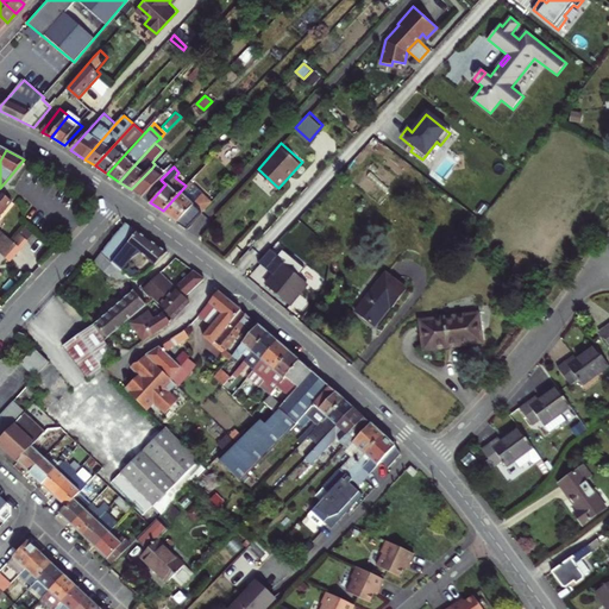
[(151,169),(131,189),(143,198),(161,180),(163,177),(151,169)]
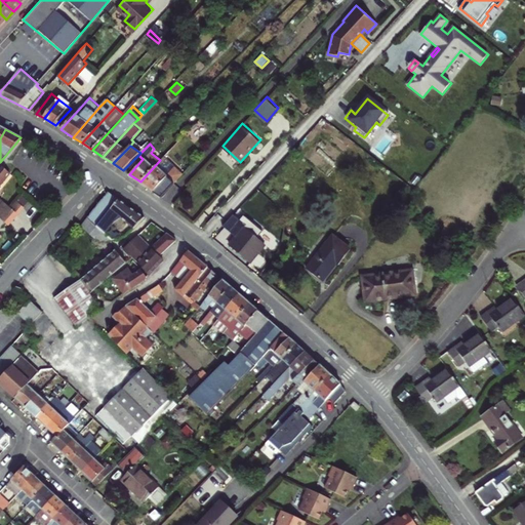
[(143,159),(138,155),(123,170),(129,174),(143,159)]
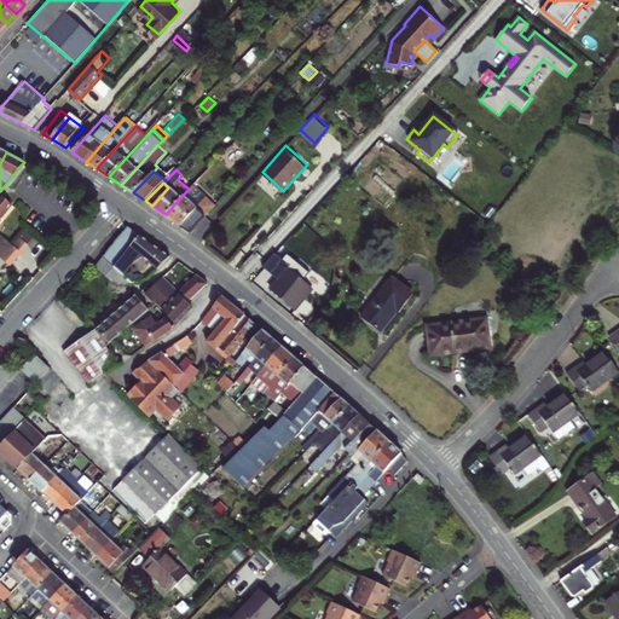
[(166,214),(191,232),(217,203),(194,184),(189,189),(166,214)]
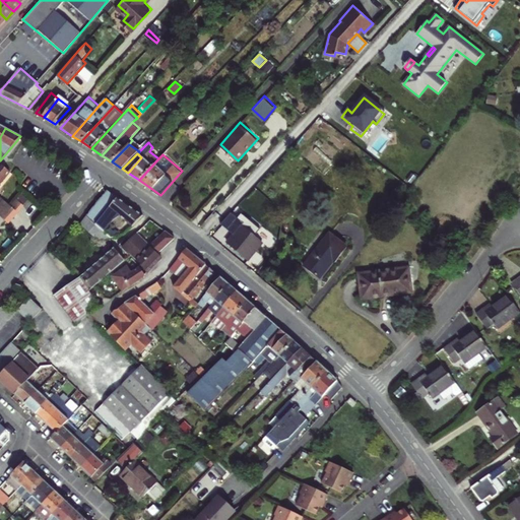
[(17,209),(26,198),(18,191),(9,202),(17,209)]
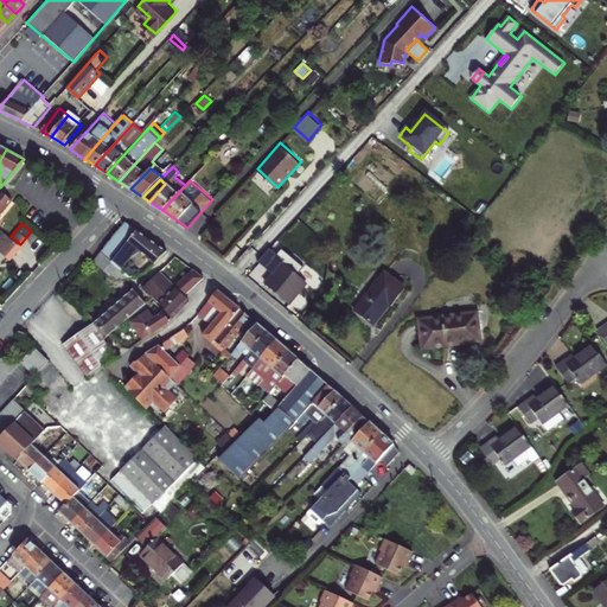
[(136,230),(126,223),(101,251),(112,262),(136,230)]
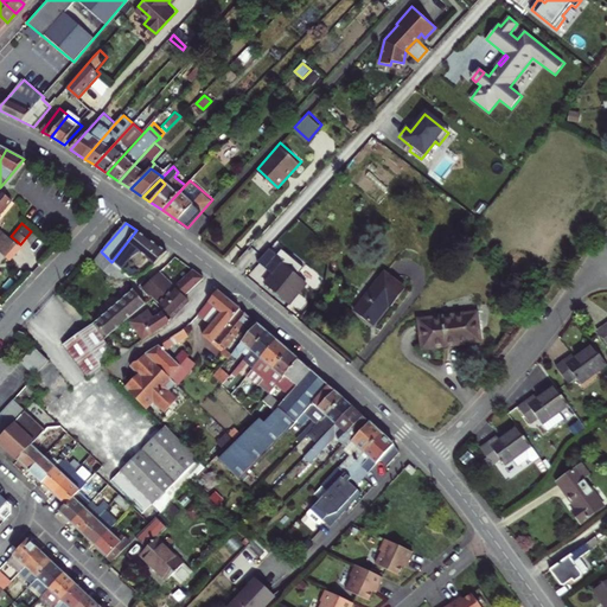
[(127,267),(126,264),(136,250),(154,263),(167,250),(136,230),(112,262),(122,272),(127,267)]
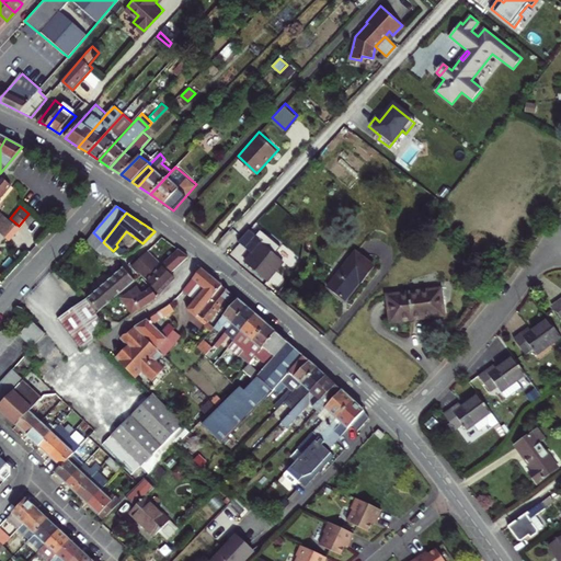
[(0,220),(0,226),(1,227),(10,217),(6,214),(0,220)]
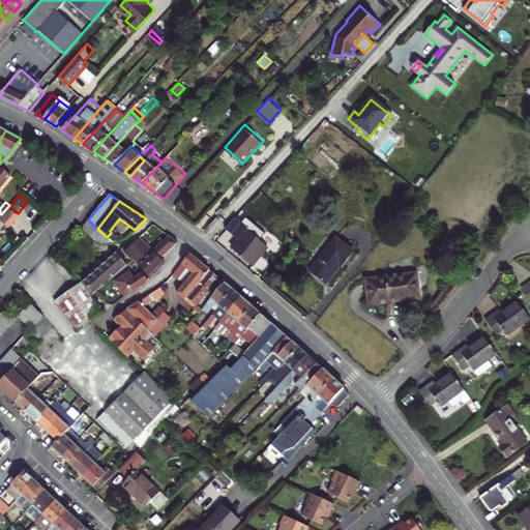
[(9,205),(1,214),(0,215),(0,216),(8,225),(18,213),(9,206),(9,205)]
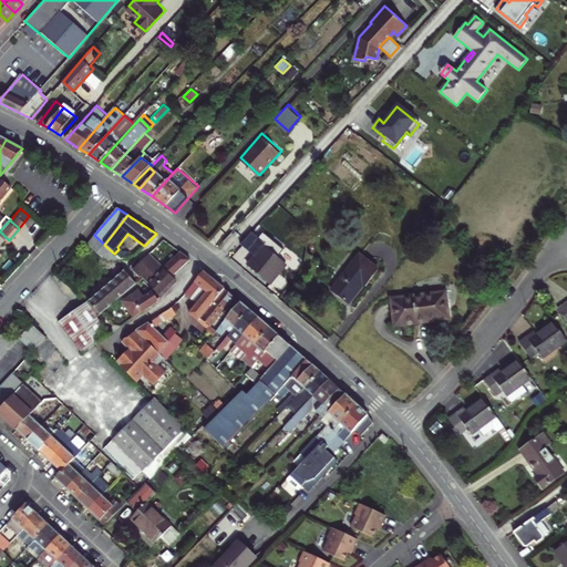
[(254,229),(241,243),(256,253),(249,261),(272,280),(287,261),(280,256),(287,248),(265,229),(260,235),(254,229)]
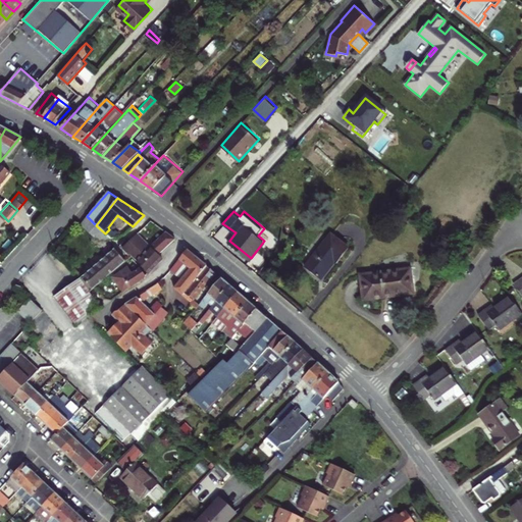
[(96,225),(87,216),(83,220),(81,223),(99,241),(110,239),(107,236),(105,233),(96,225)]
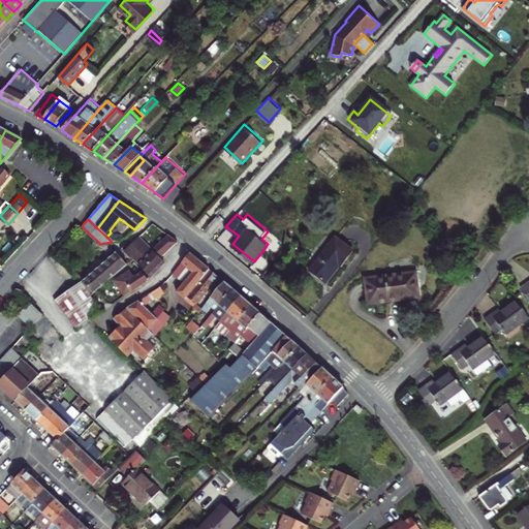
[(125,249),(132,257),(133,256),(149,277),(164,261),(161,257),(178,242),(168,235),(154,248),(139,236),(125,249)]
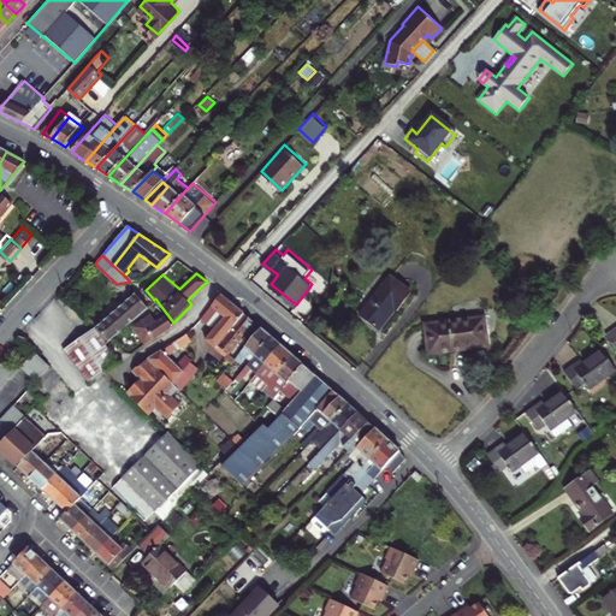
[(361,313),(368,319),(400,279),(392,273),(361,313)]
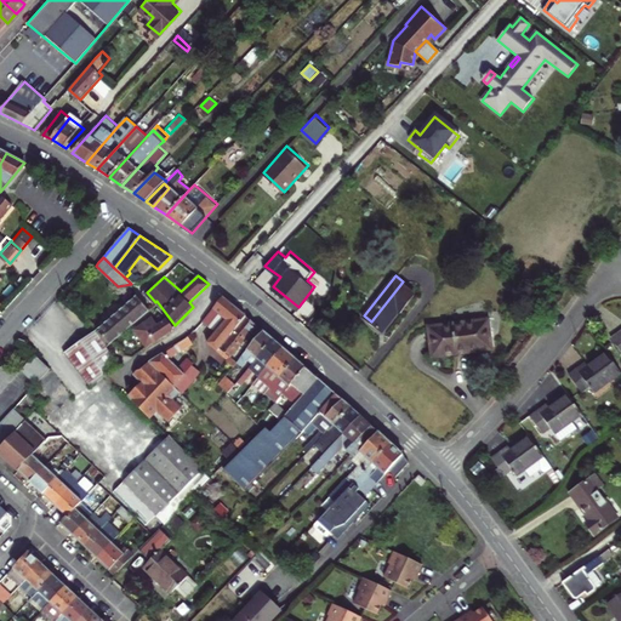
[(403,313),(419,294),(403,281),(371,322),(383,331),(399,311),(403,313)]
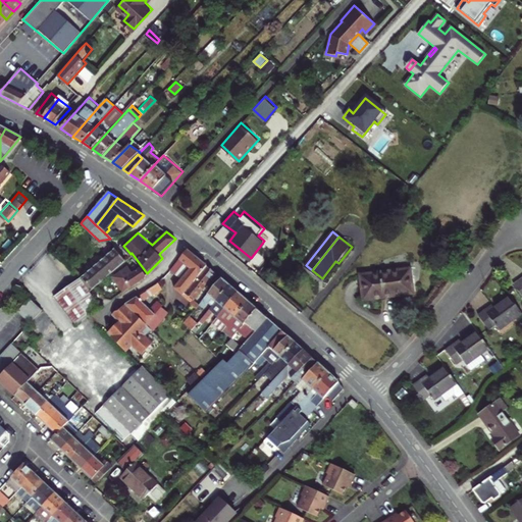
[(125,258),(115,247),(82,276),(91,289),(108,273),(125,258)]
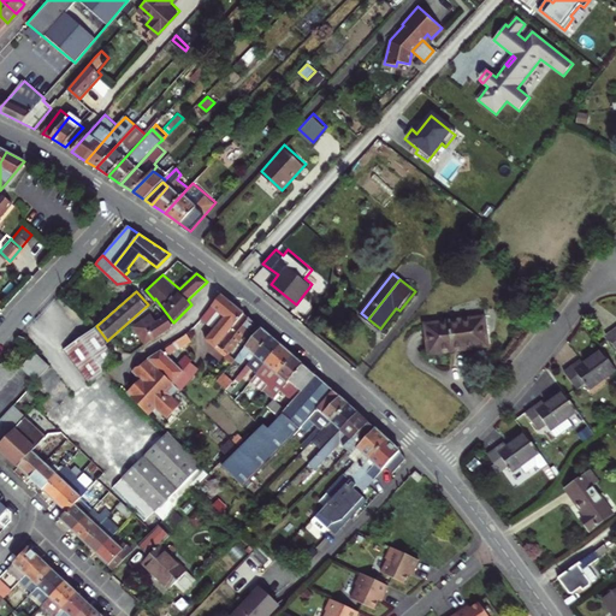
[(243,312),(221,294),(200,318),(214,330),(205,341),(214,348),(243,312)]
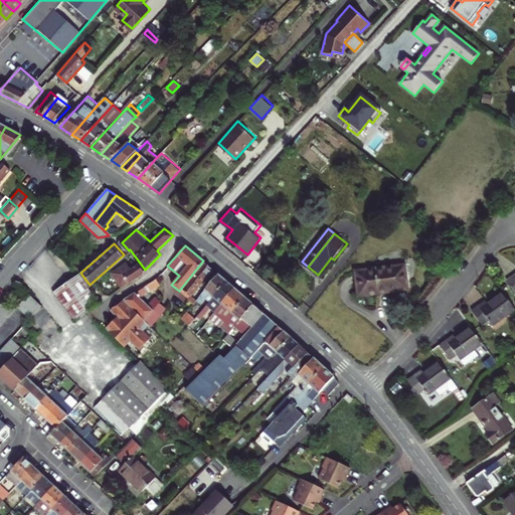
[(109,274),(119,289),(143,273),(136,263),(129,254),(126,261),(109,274)]
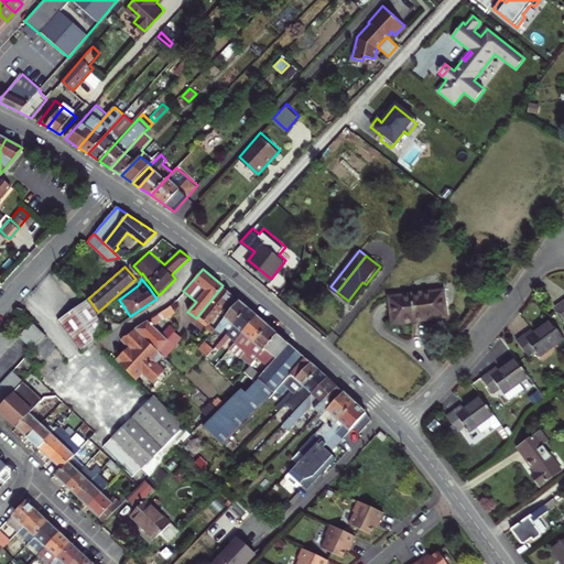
[(208,335),(215,328),(210,324),(225,307),(229,311),(239,300),(224,286),(195,322),(205,329),(205,332),(208,335)]
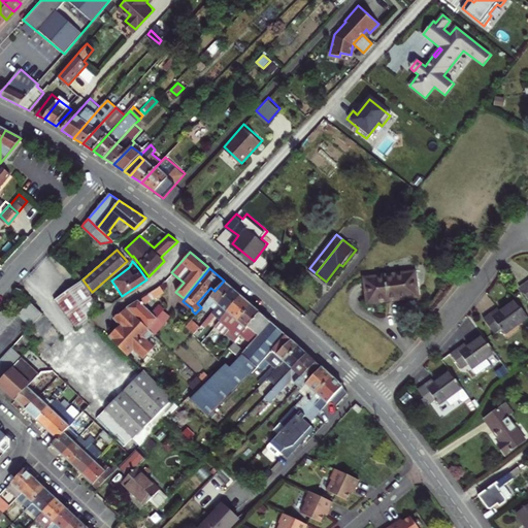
[(419,295),(417,269),(367,274),(369,300),(414,295),(419,295)]
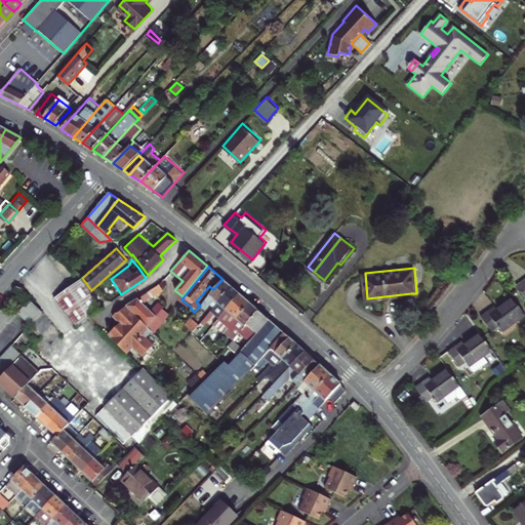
[(77,325),(90,315),(101,308),(89,292),(91,290),(82,278),(81,276),(54,296),(77,325)]
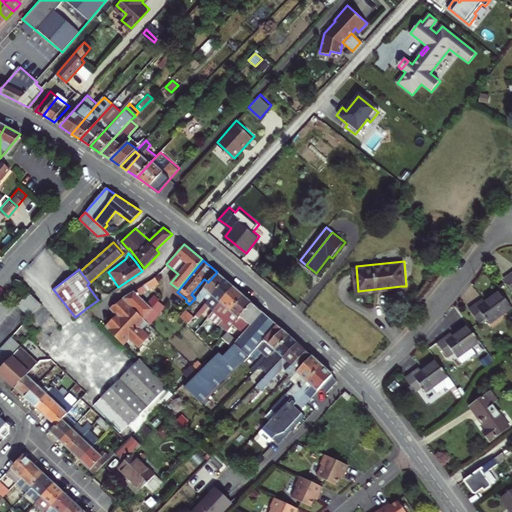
[(195,297),(200,301),(201,300),(203,301),(205,297),(209,300),(213,295),(226,280),(217,272),(208,282),(195,297)]
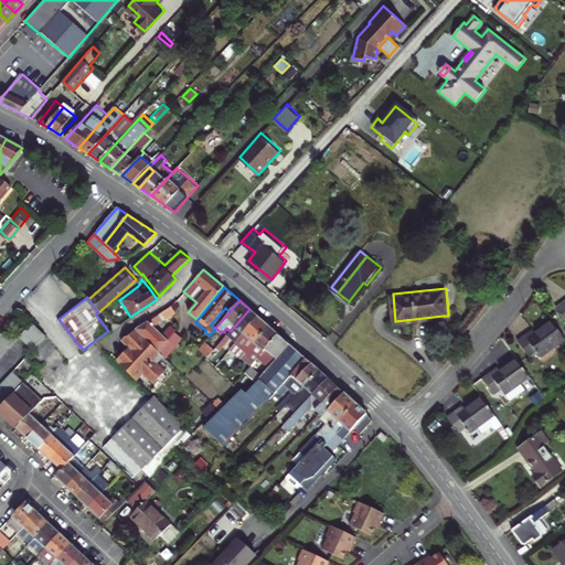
[(564,301),(555,309),(564,320),(564,301)]
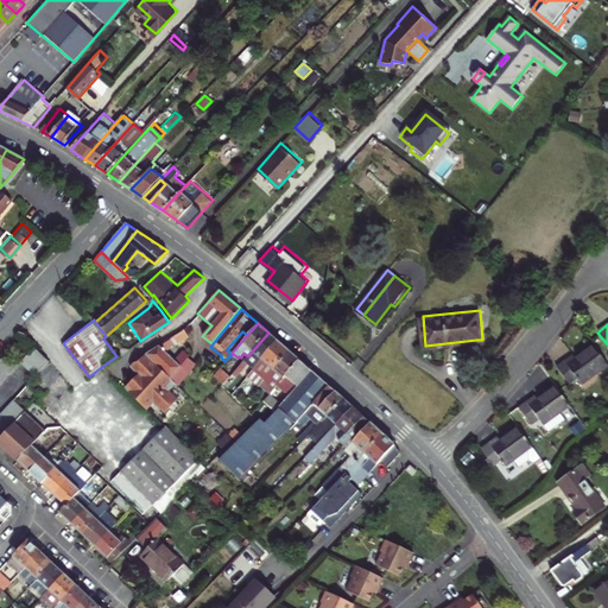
[(184,336),(179,331),(170,339),(182,353),(187,348),(181,341),(185,337),(184,336)]
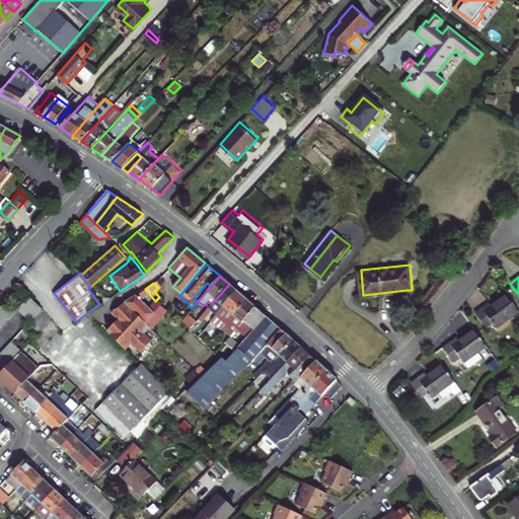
[(199,319),(202,322),(212,311),(216,314),(223,306),(237,290),(229,284),(216,299),(212,304),(199,319)]
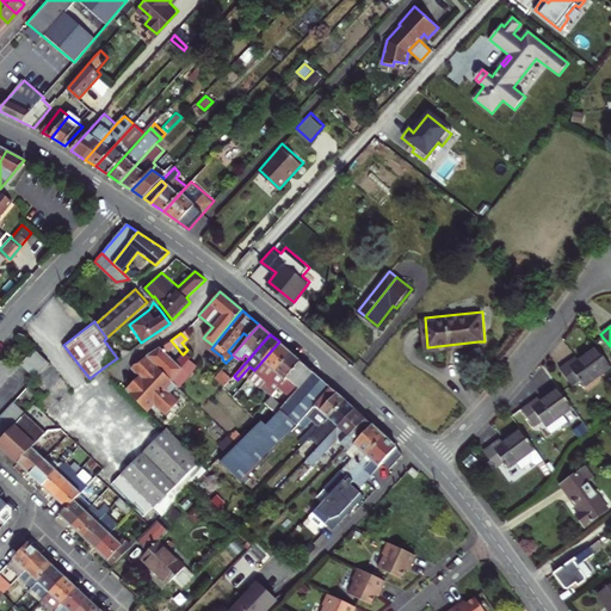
[(248,377),(260,388),(261,387),(263,384),(267,378),(272,374),(275,370),(290,351),(279,341),(263,360),(254,370),(248,377)]
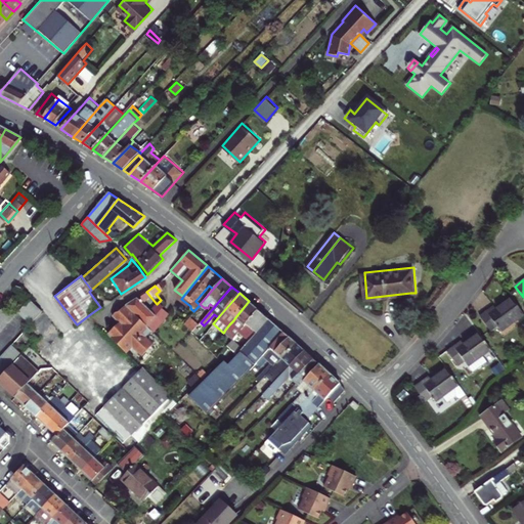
[(136,298),(126,304),(155,332),(173,308),(166,303),(155,316),(136,298)]
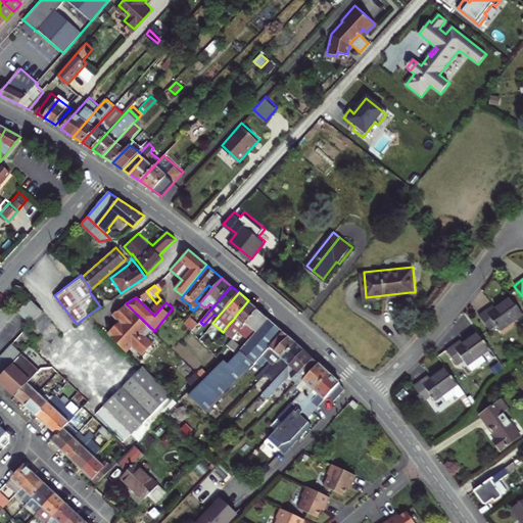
[(503,333),(522,316),(522,314),(511,299),(495,312),(492,308),(487,313),(479,319),(492,334),(500,328),(503,333)]
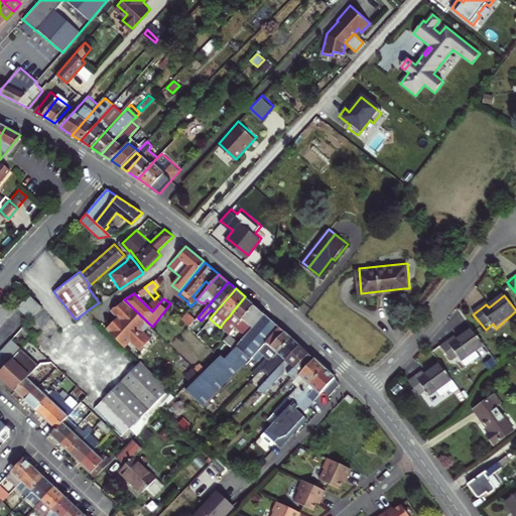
[(23,313),(34,301),(28,296),(17,308),(23,313)]
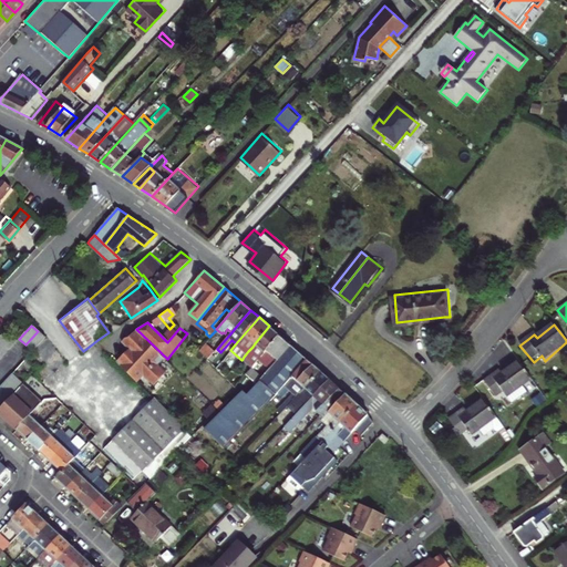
[(249,366),(251,367),(256,361),(279,334),(279,333),(269,326),(255,343),(253,347),(248,351),(244,357),(251,363),(249,366)]
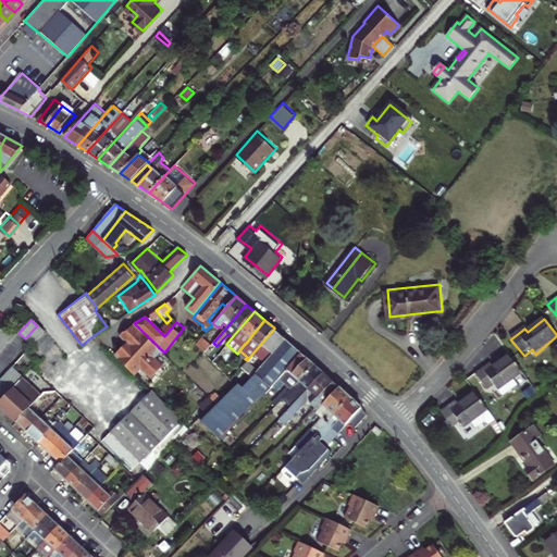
[(19,333),(7,322),(1,327),(13,338),(19,333)]
